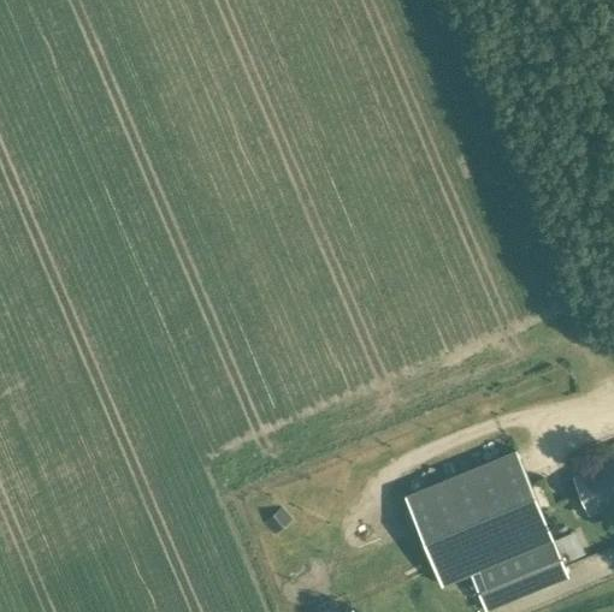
[(566,578),(551,542),(514,452),(402,498),(440,588),(468,576),(483,611),(490,611),(566,578)]
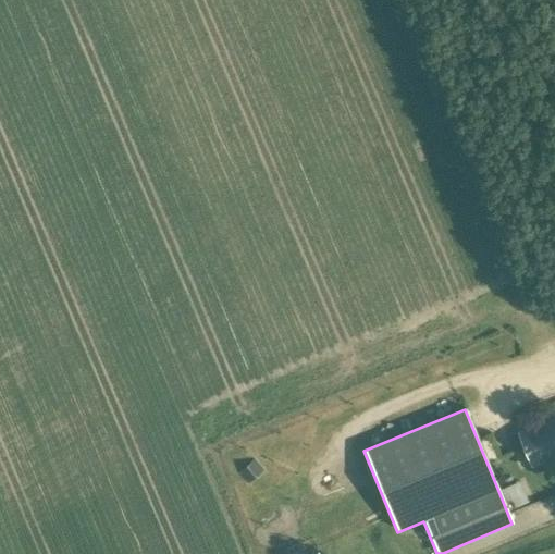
[(554,420),(518,435),(531,468),(554,457),(554,420)]
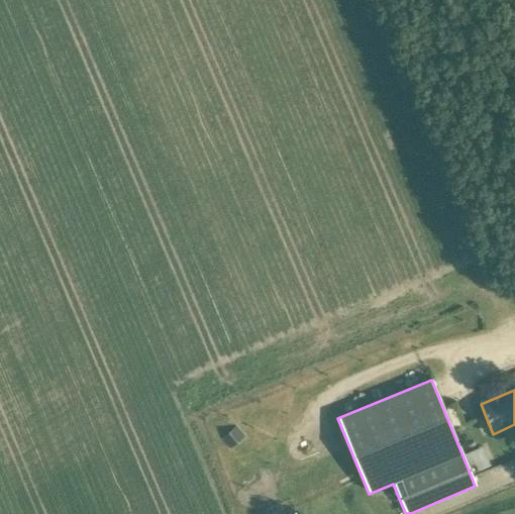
[(220,465),(256,452),(249,430),(228,437),(231,447),(216,452),(220,465)]
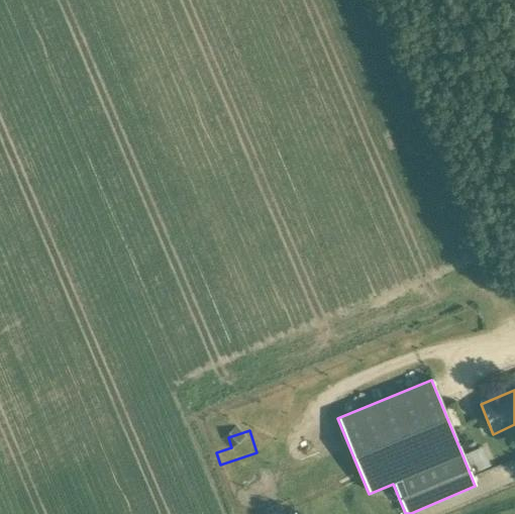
[(271,513),(277,511),(273,501),(239,513),(271,513)]
